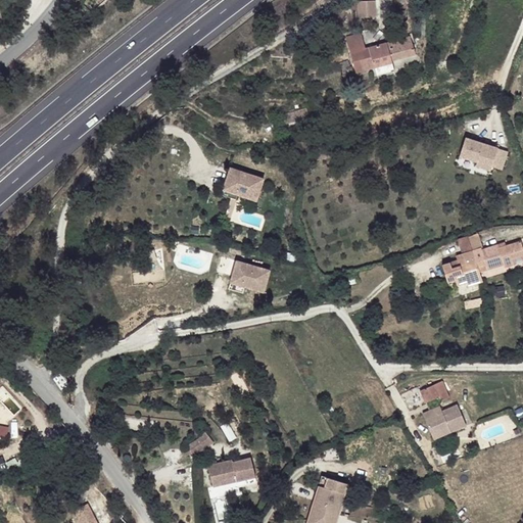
[(375,16),(374,0),(370,0),(358,1),(359,17),(375,16)]
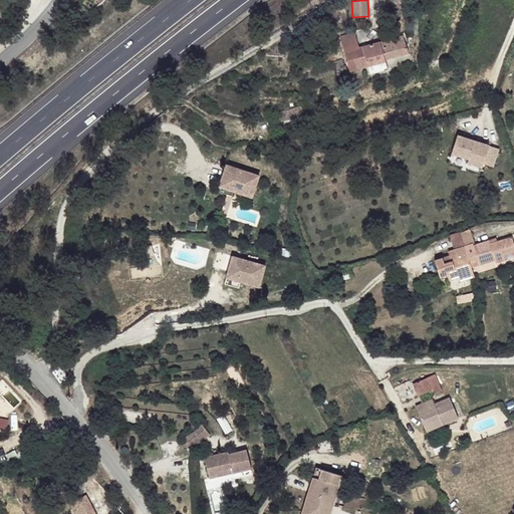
[(384,59),(409,52),(403,36),(380,42),(359,48),(354,33),(340,37),(349,71),(367,66),(386,61),(384,59)]
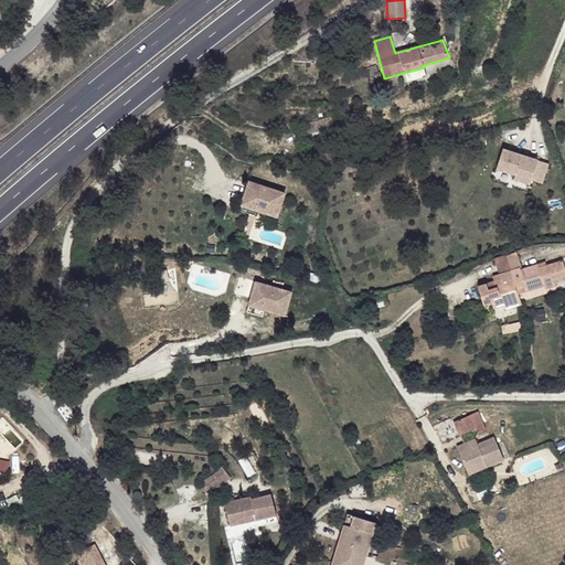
[(380,76),(375,65),(366,68),(369,74),(373,73),(375,78),(380,76)]
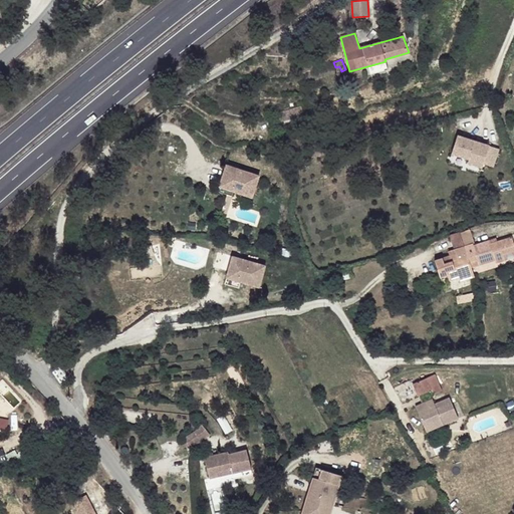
[(388,70),(386,61),(367,66),(370,75),(388,70)]
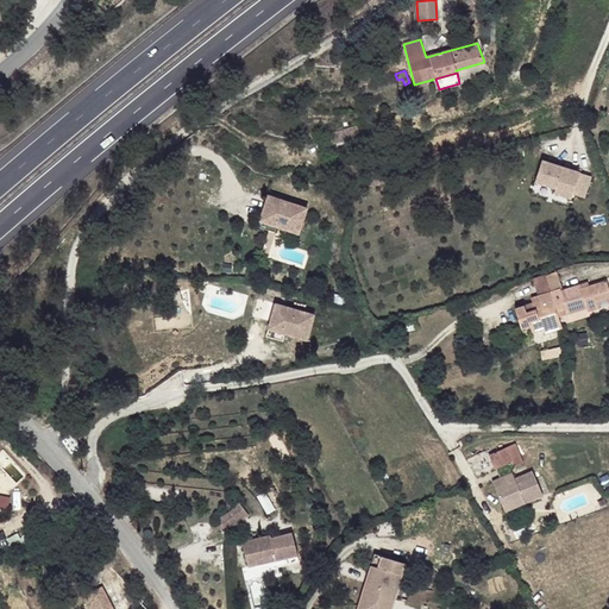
[(355,138),(352,129),(343,131),(345,140),(355,138)]
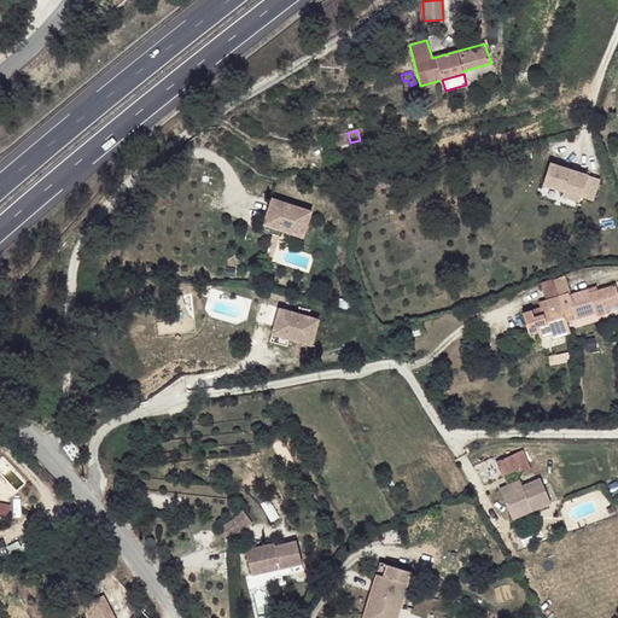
[(592,202),(599,180),(549,164),(542,185),(564,192),(561,196),(579,202),(581,197),(592,202)]
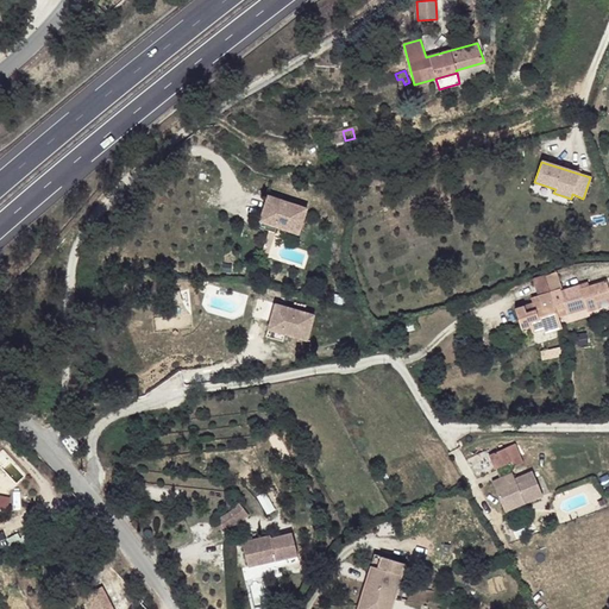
[(299,234),(308,208),(269,195),(259,221),(277,226),(299,234)]
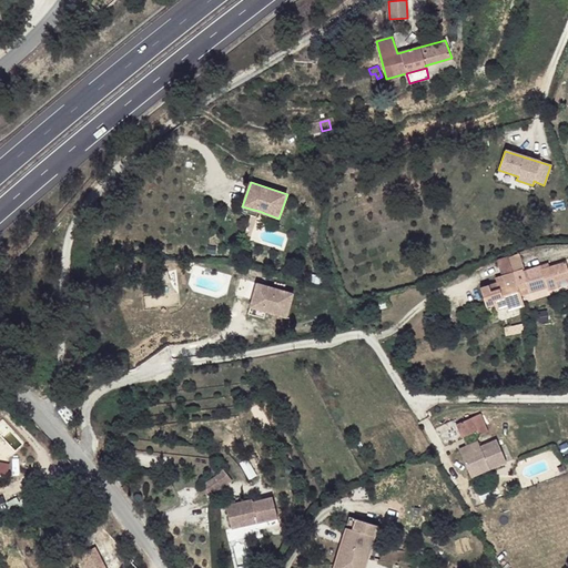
[(256,216),(259,211),(242,206),(241,211),(256,216)]
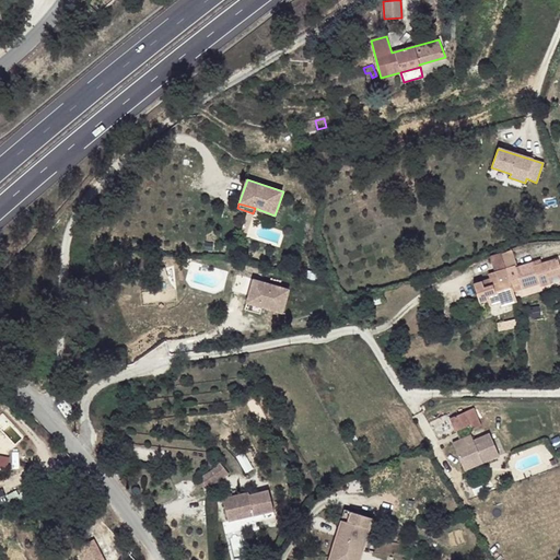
[(516,265),(512,249),(501,253),(506,268),(515,266),(516,265)]
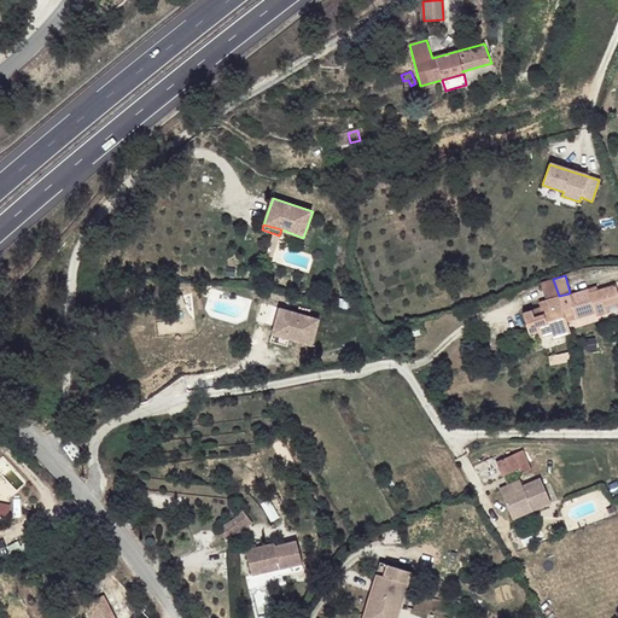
[(559,296),(553,279),(541,284),(547,299),(559,296)]
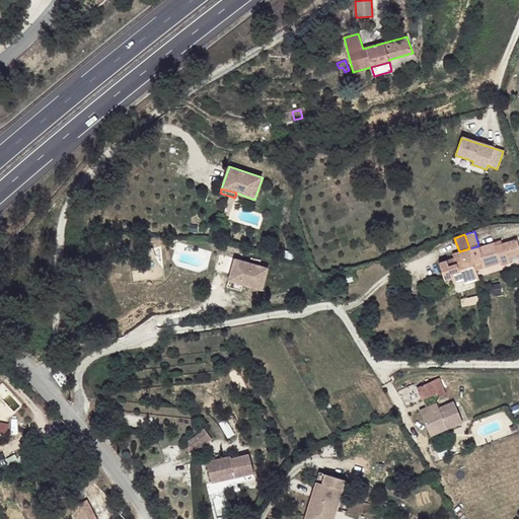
[(508,256),(518,252),(518,244),(517,239),(502,243),(496,245),(495,242),(478,247),(485,268),(500,263),(502,266),(510,263),(508,256)]
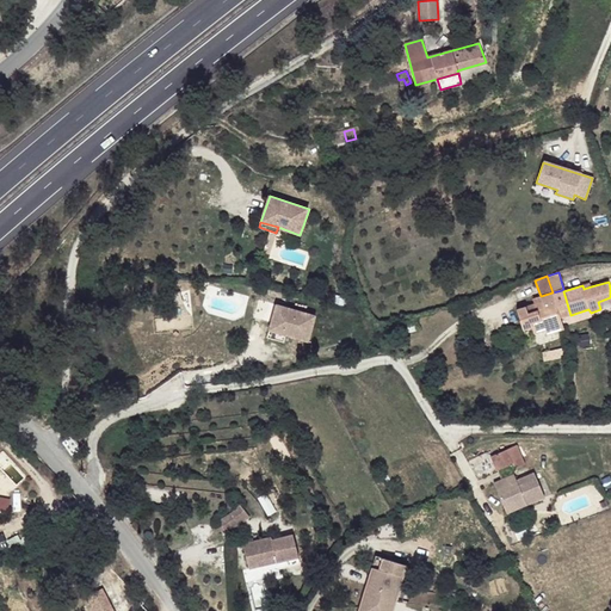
[(563,291),(562,290),(553,292),(541,296),(534,298),(535,303),(517,310),(523,329),(531,327),(534,334),(544,331),(547,334),(565,329),(561,319),(571,315),(563,291)]
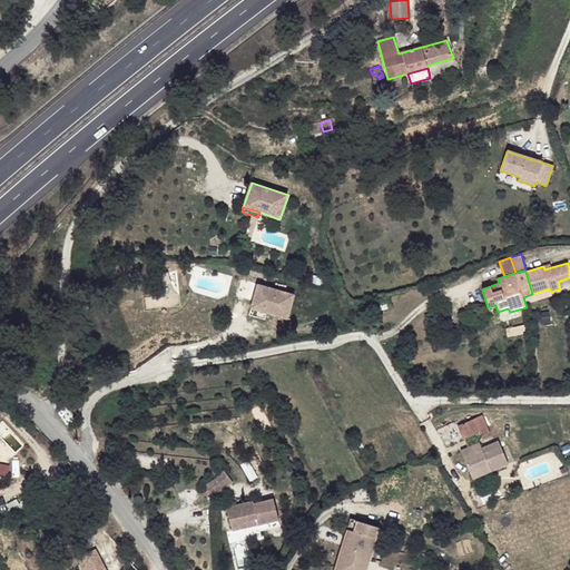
[(560,288),(569,285),(569,277),(558,282),(560,288)]
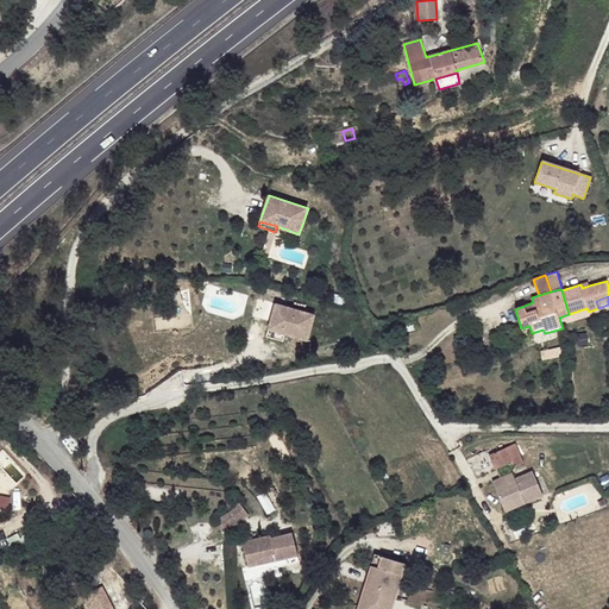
[(307,340),(315,315),(276,303),(268,330),(307,340)]
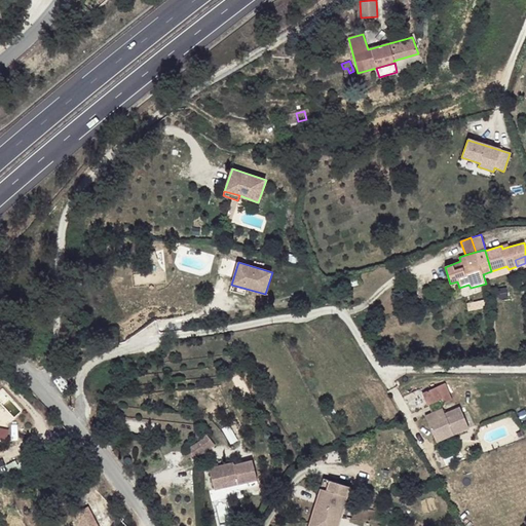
[(245,295),(247,289),(231,285),(230,291),(245,295)]
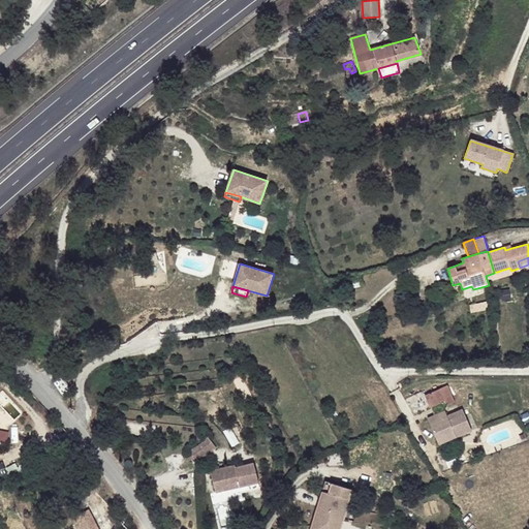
[(483,310),(481,303),(469,306),(471,312),(483,310)]
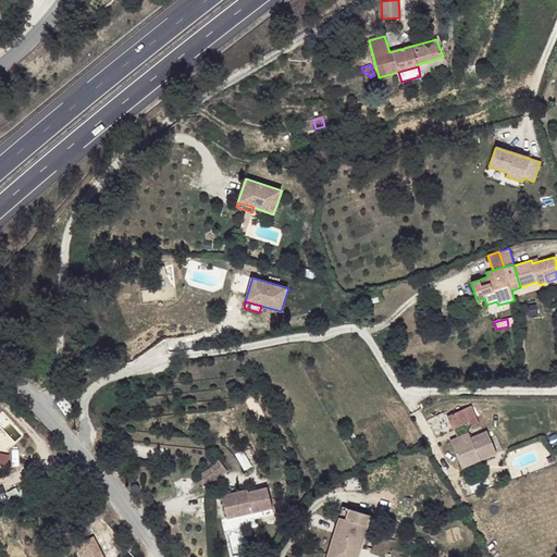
[(479,424),(471,406),(447,416),(454,429),(468,422),(470,428),(479,424)]
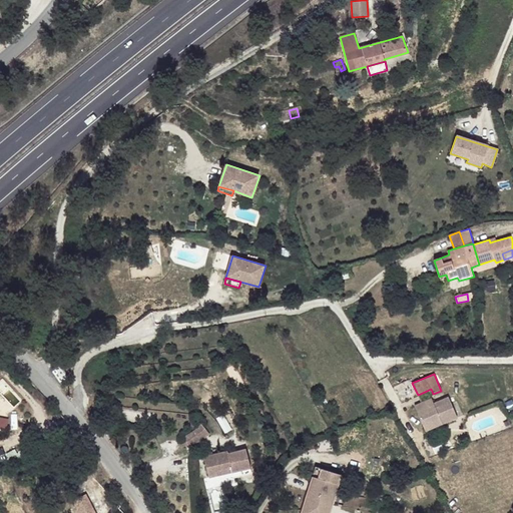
[(457,417),(449,397),(434,403),(432,398),(415,406),(423,425),(440,418),(443,423),(457,417)]
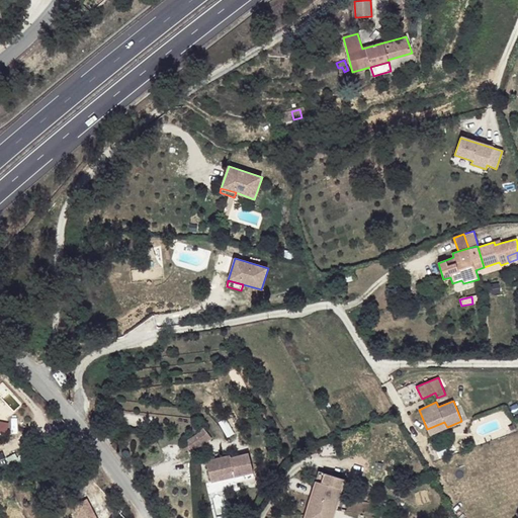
[(429,434),(447,427),(444,422),(427,429),(429,434)]
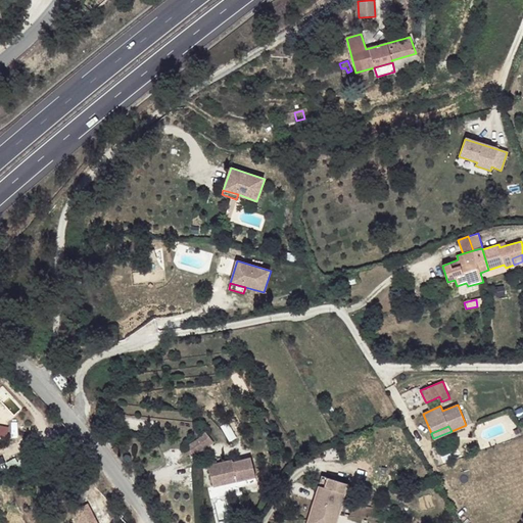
[(210,446),(215,442),(205,431),(197,439),(188,445),(190,449),(187,452),(190,457),(193,455),(193,456),(210,446)]
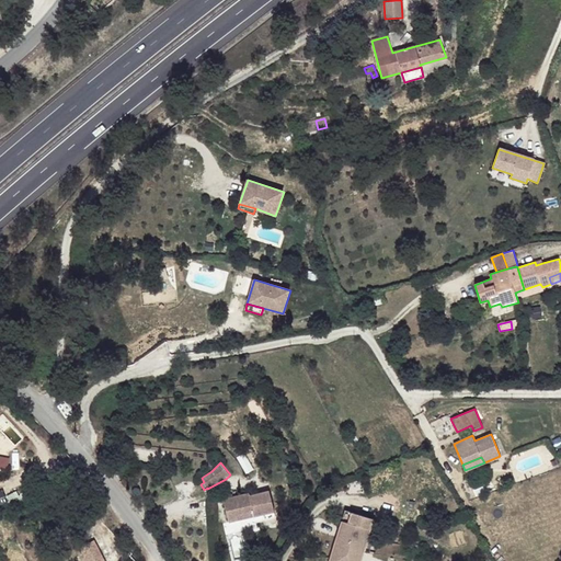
[(274,511),(270,491),(250,496),(249,493),(233,497),(227,499),(222,500),(229,522),(238,519),(238,515),(253,512),(254,516),(274,511)]
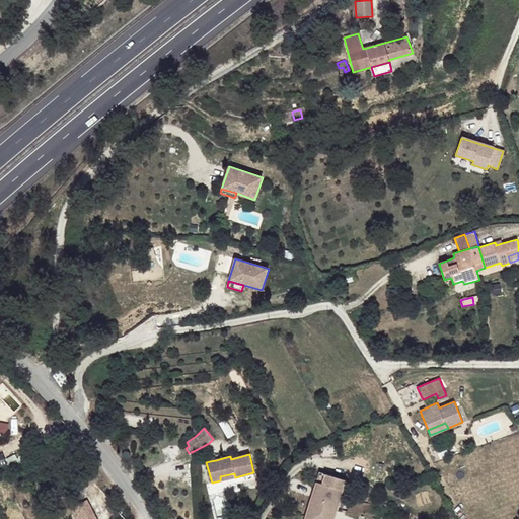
[(246,482),(255,479),(253,472),(235,477),(236,484),(246,482)]
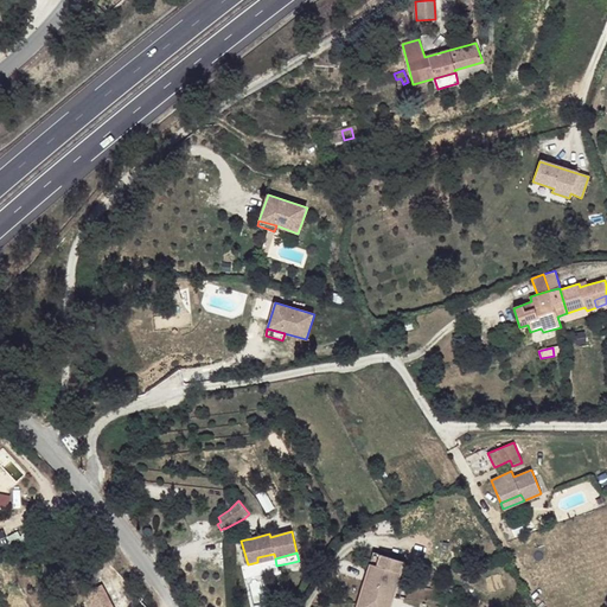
[(377,567),(381,555),(374,554),(370,566),(377,567)]
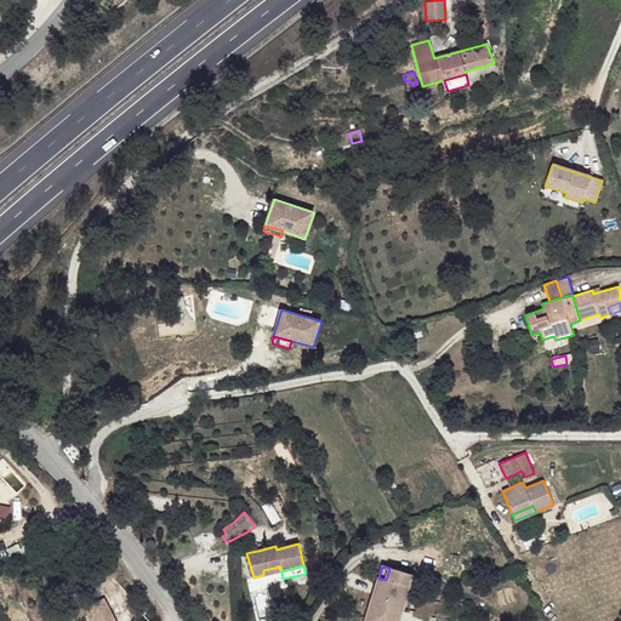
[(398,620),(414,575),(389,568),(386,580),(379,579),(365,620),(398,620)]
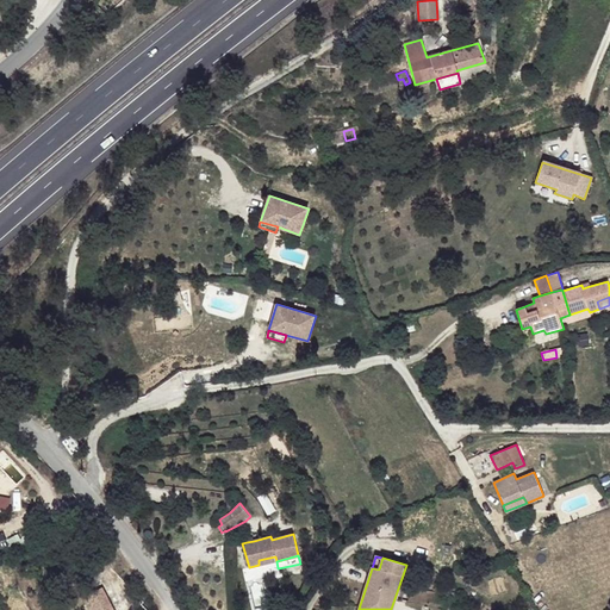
[(87,595),(92,609),(114,609),(106,587),(87,595)]
